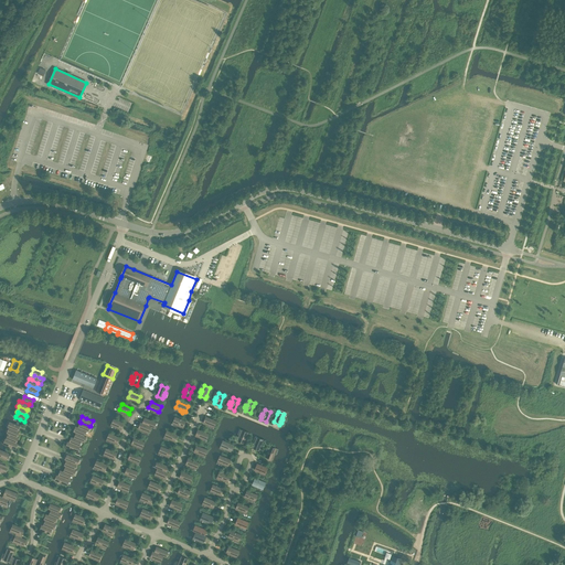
[(209,424),(214,426),(216,420),(205,416),(203,422),(206,423),(205,425),(209,426),(209,424)]
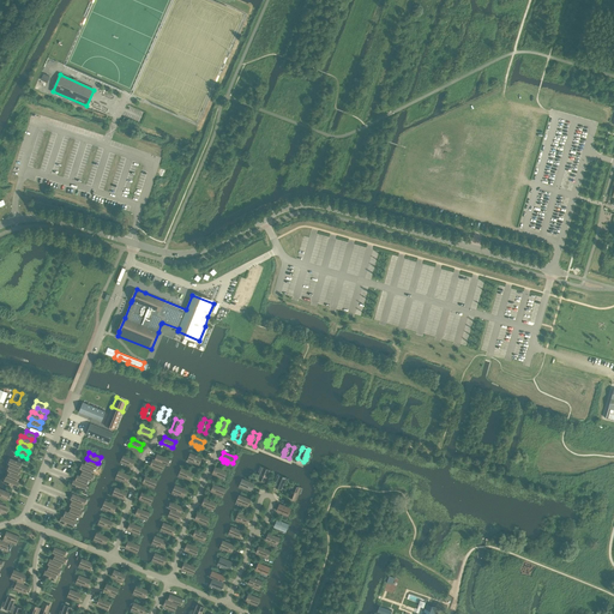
[(203,458),(193,453),(191,453),(188,459),(193,461),(193,463),(196,464),(197,462),(200,464),(203,458)]
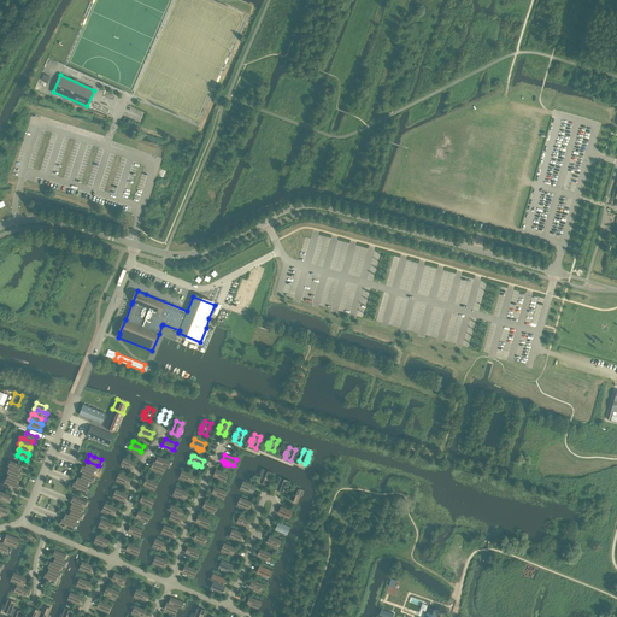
[(133,468),(134,468),(136,462),(124,457),(122,463),(130,466),(133,468)]
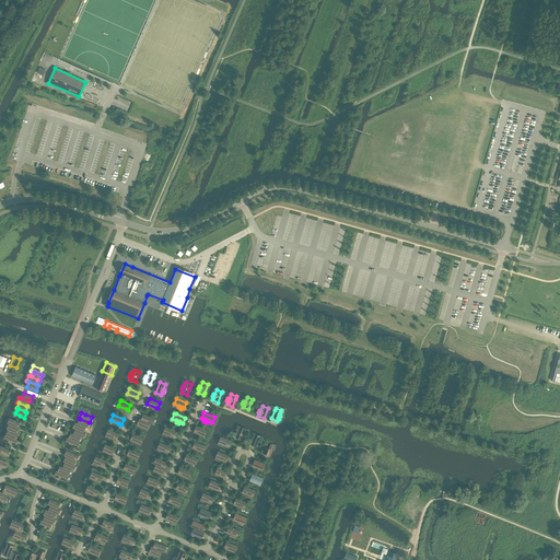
[(150,422),(152,423),(154,418),(152,418),(144,415),(142,419),(142,420),(150,422)]
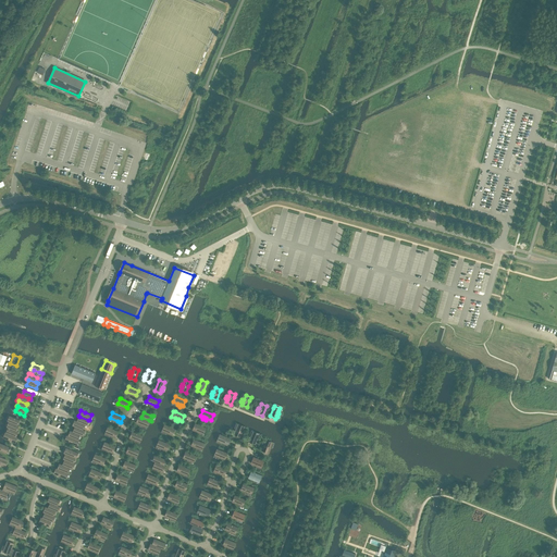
[(8,421),(9,422),(17,425),(20,420),(17,419),(10,416),(8,421)]
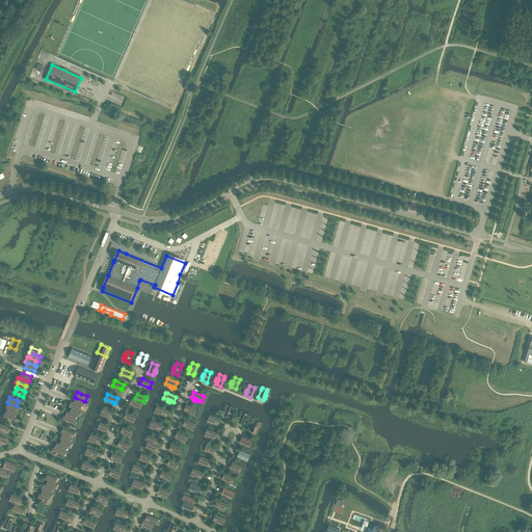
[(135,399),(135,398),(132,397),(130,402),(133,403),(132,405),(135,406),(135,404),(140,406),(142,401),(135,399)]
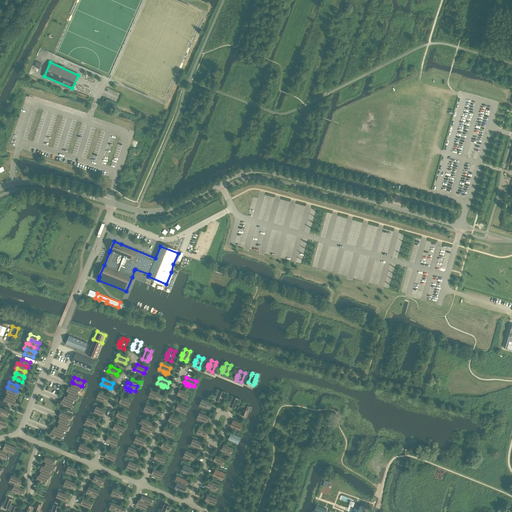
[(79,391),(81,386),(73,383),(71,387),(77,390),(79,391)]
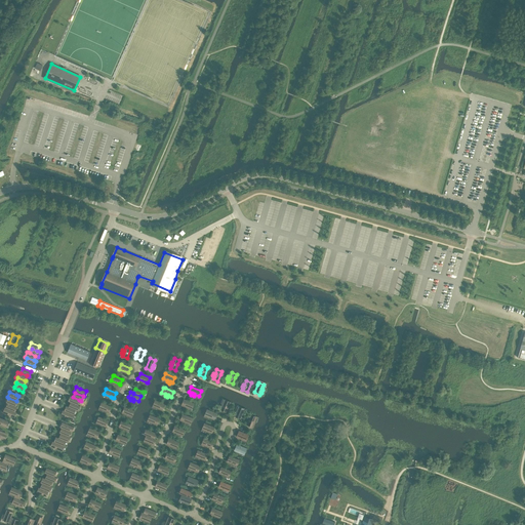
[(73,397),(71,396),(69,401),(71,402),(77,405),(79,400),(73,397)]
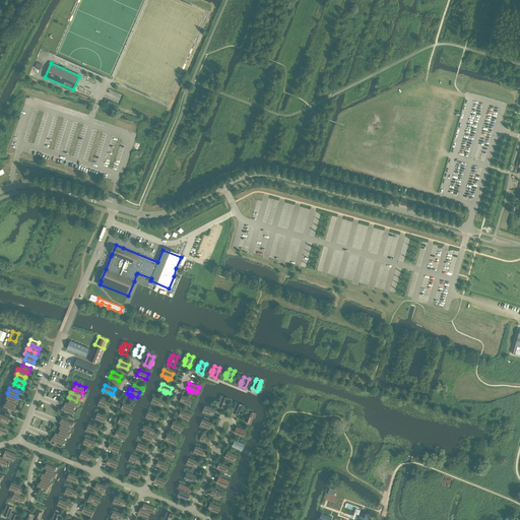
[(17,397),(16,397),(8,394),(6,399),(8,399),(15,402),(17,397)]
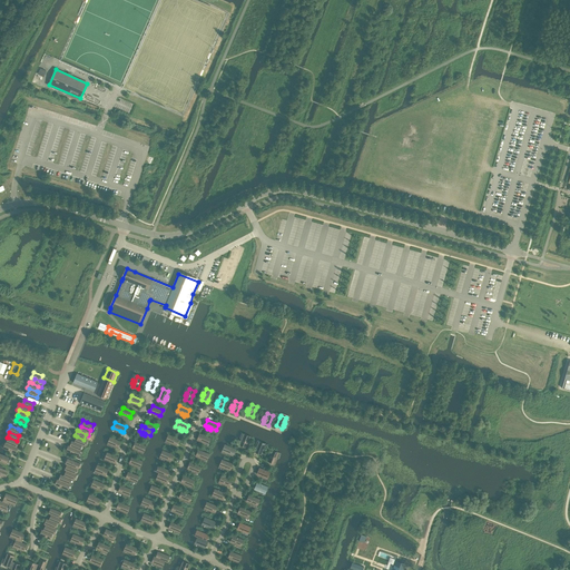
[(199,433),(197,439),(208,443),(209,438),(199,433)]
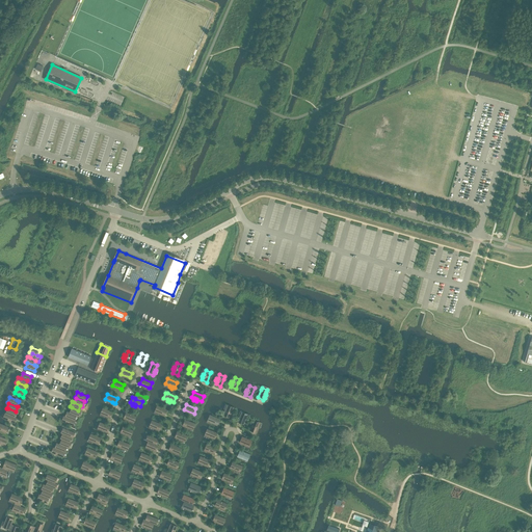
[(160,413),(165,415),(167,409),(158,405),(156,410),(160,413)]
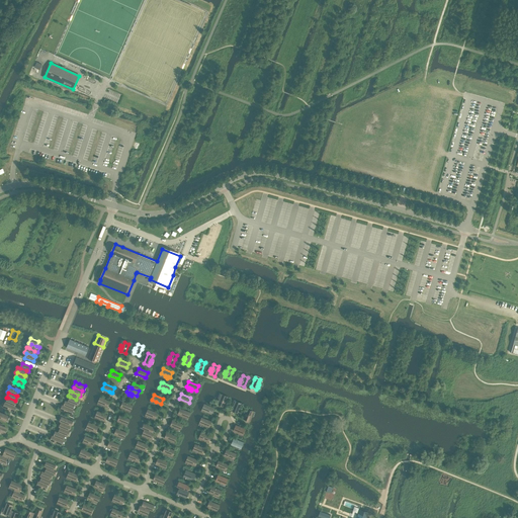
[(221,400),(220,399),(218,402),(220,402),(219,405),(224,407),(227,399),(228,398),(223,395),(221,400)]
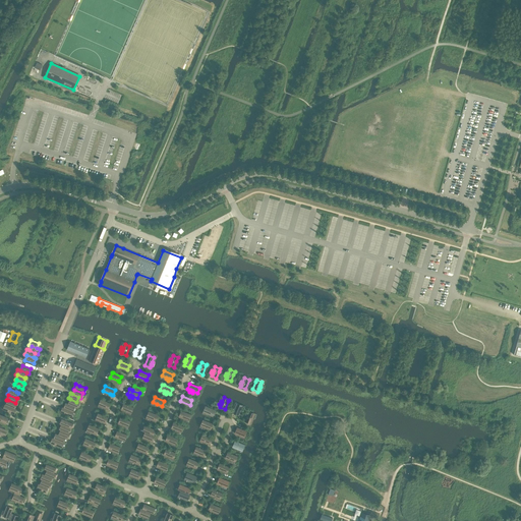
[(76,407),(78,402),(76,402),(70,399),(68,404),(74,406),(74,407),(76,407)]
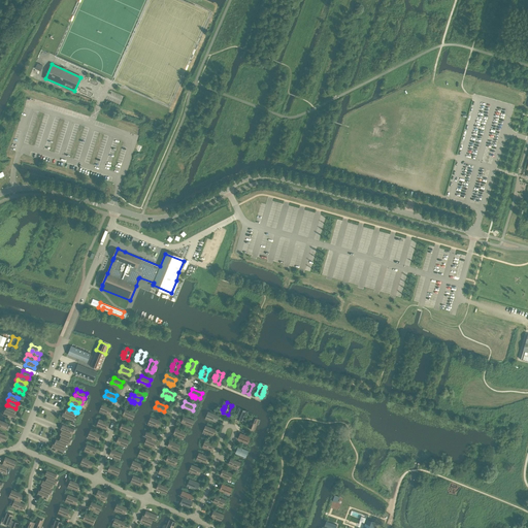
[(14,415),(14,414),(17,409),(15,408),(8,405),(6,410),(14,415)]
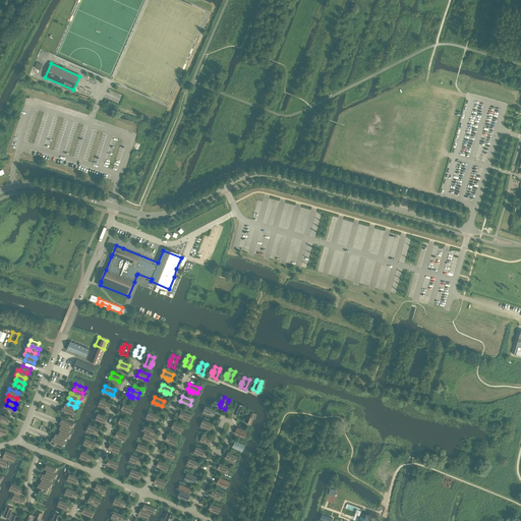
[(99,405),(108,408),(109,408),(111,404),(101,400),(99,405)]
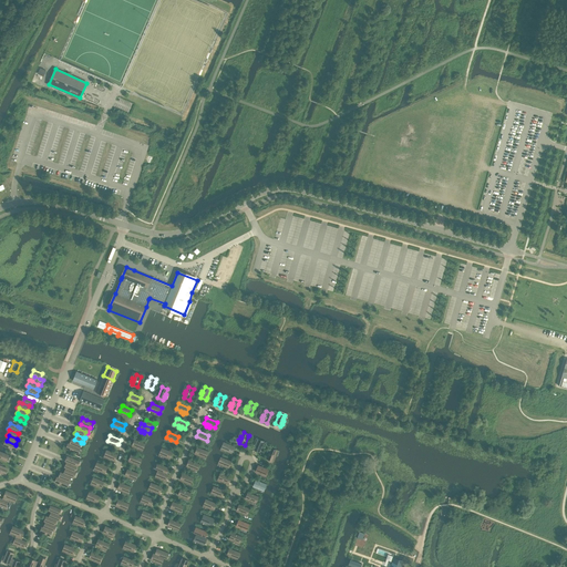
[(79,447),(81,443),(81,442),(74,440),(72,439),(70,444),(79,447)]
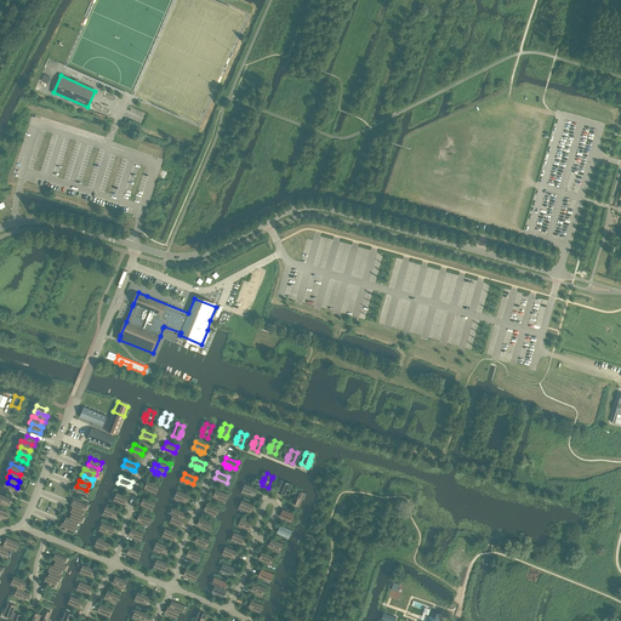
[(147,490),(151,491),(151,489),(157,491),(159,485),(157,485),(147,480),(144,486),(148,488),(147,490)]
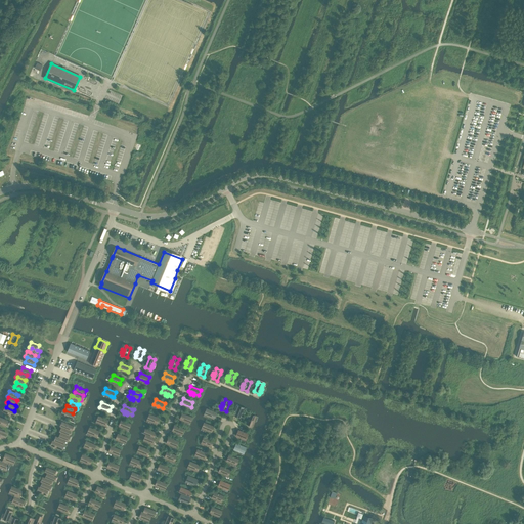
[(243,412),(243,411),(245,408),(239,406),(235,417),(241,419),(243,412)]
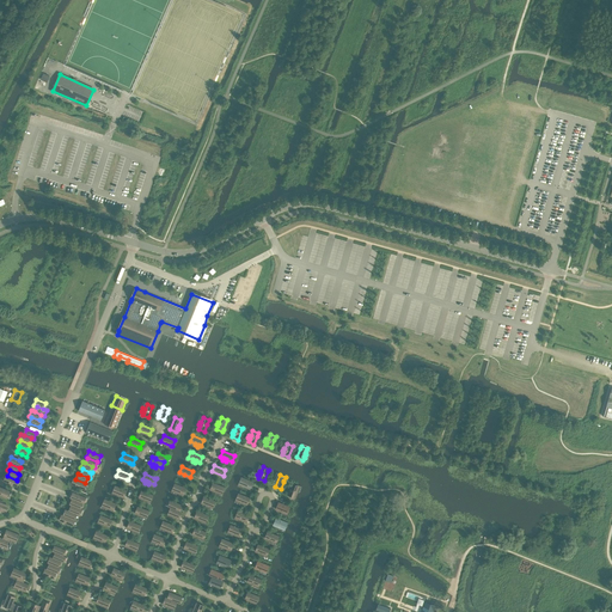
[(7,476),(6,476),(4,482),(11,484),(17,487),(19,481),(17,479),(17,481),(7,476)]
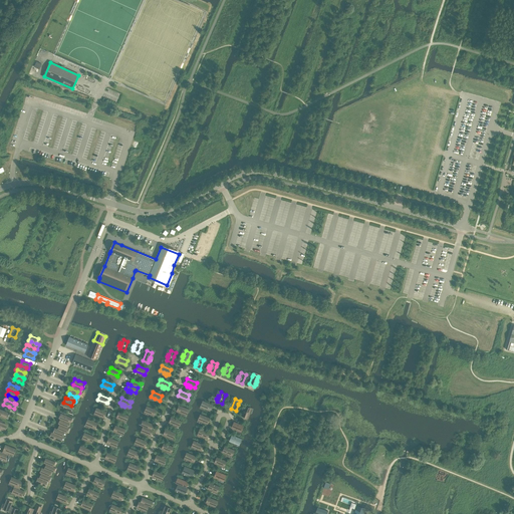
[(207,403),(203,401),(201,406),(210,410),(211,410),(213,405),(207,403)]
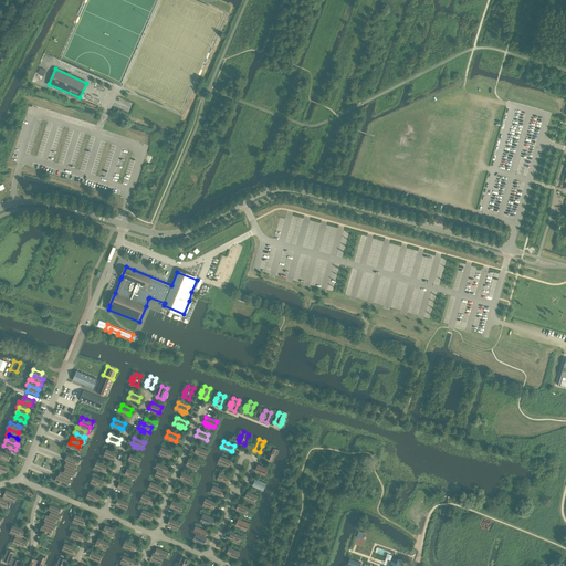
[(80,447),(79,447),(70,443),(67,442),(65,448),(73,451),(77,452),(77,451),(80,447)]
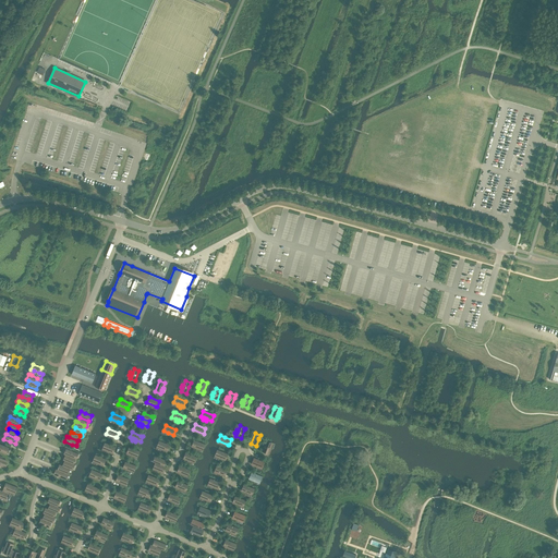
[(194,439),(192,445),(202,449),(204,444),(194,439)]
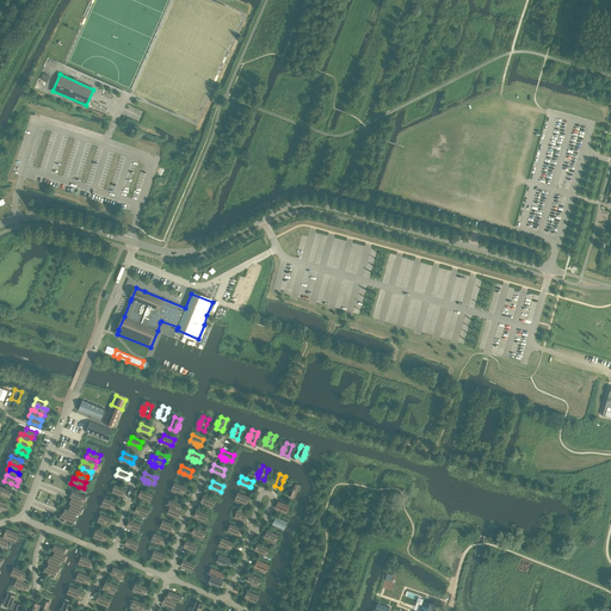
[(174,482),(172,488),(184,493),(186,487),(174,482)]
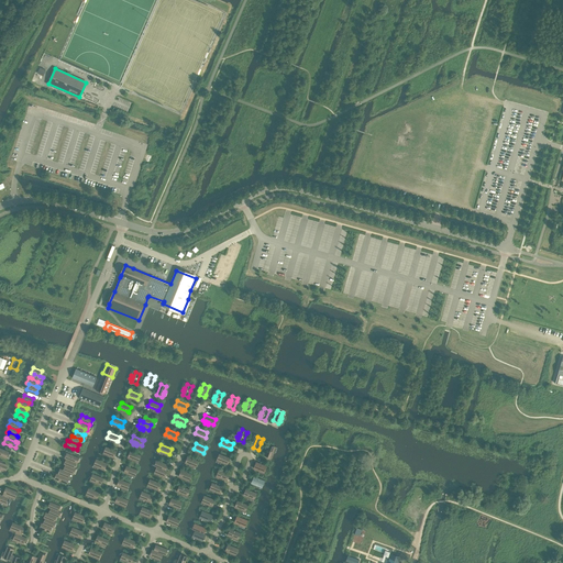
[(269,457),(271,455),(273,455),(274,453),(272,452),(274,448),(268,445),(264,455),(269,457)]
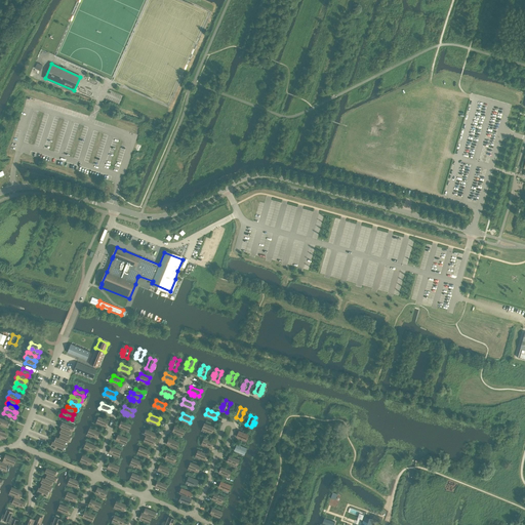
[(8,421),(7,420),(0,417),(0,422),(6,426),(8,421)]
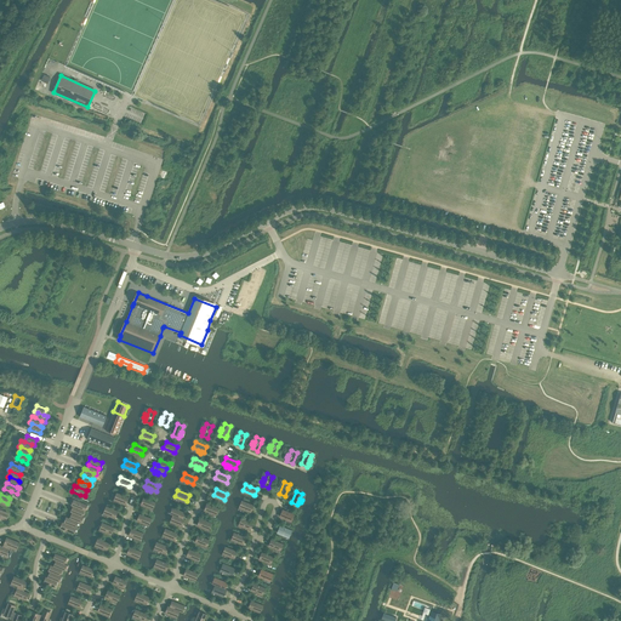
[(129,497),(118,494),(115,499),(120,501),(119,503),(123,505),(124,502),(125,503),(126,503),(129,497)]
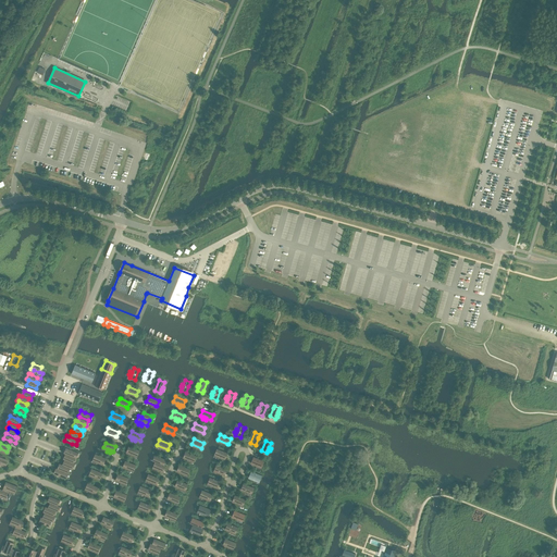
[(132,455),(132,454),(136,456),(137,456),(139,450),(138,450),(128,446),(126,452),(130,453),(128,454),(132,455)]
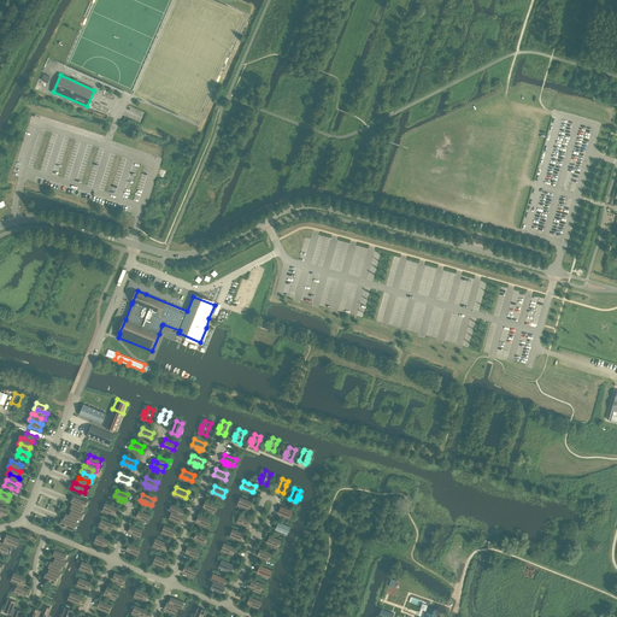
[(71,503),(72,504),(72,503),(83,507),(86,501),(78,499),(74,497),(71,503)]
